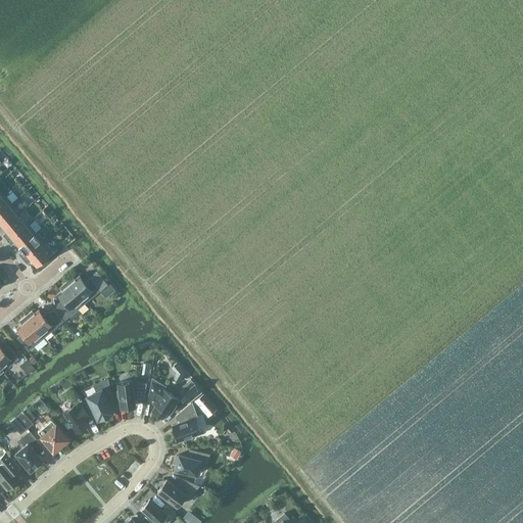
[(0,212),(12,203),(6,196),(9,193),(8,191),(4,194),(0,197),(0,212)]
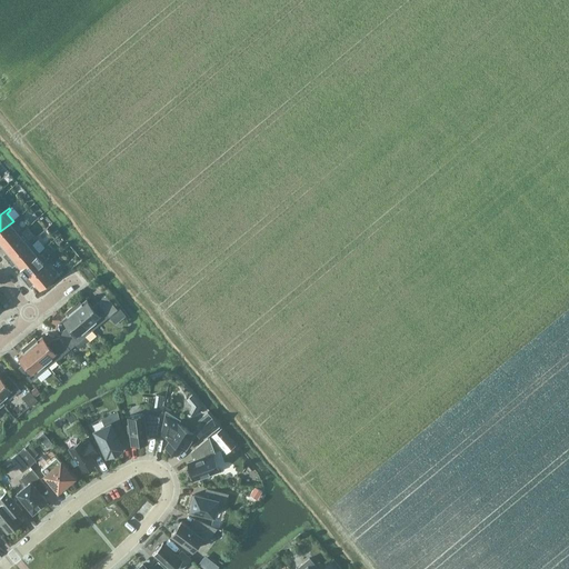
[(0,242),(3,247),(22,231),(16,223),(19,220),(17,218),(13,221),(0,231),(0,242)]
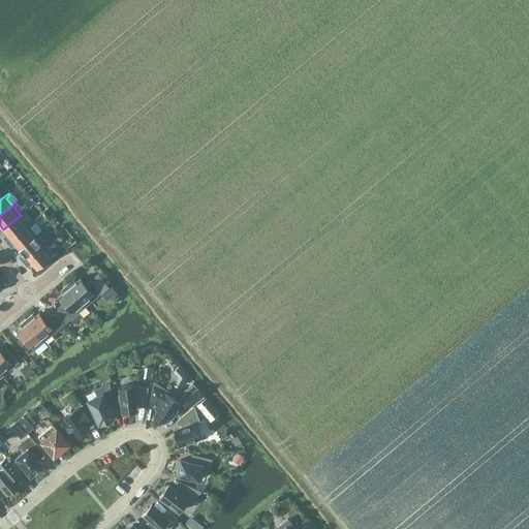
[(7,242),(32,221),(30,219),(27,222),(21,215),(3,229),(8,236),(4,239),(7,242)]
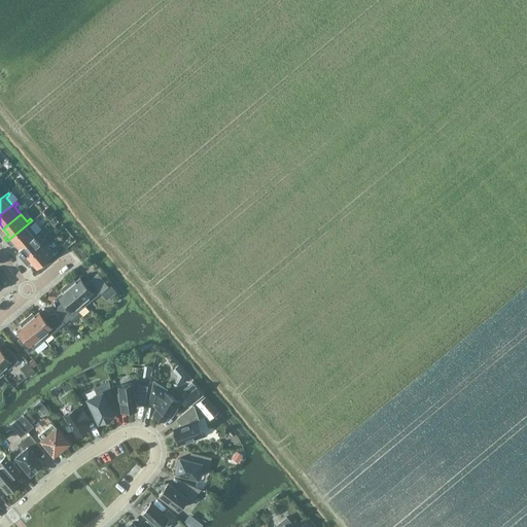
[(20,247),(36,233),(30,225),(33,222),(32,220),(7,241),(10,244),(13,241),(20,247)]
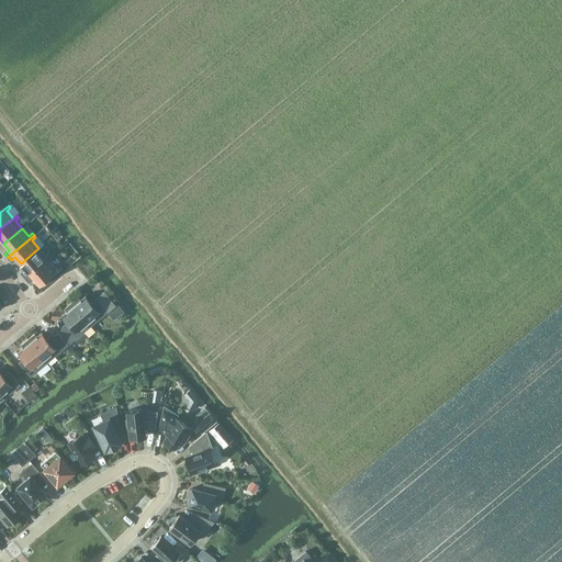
[(24,278),(51,256),(49,254),(45,257),(38,248),(21,263),(26,270),(22,274),(24,278)]
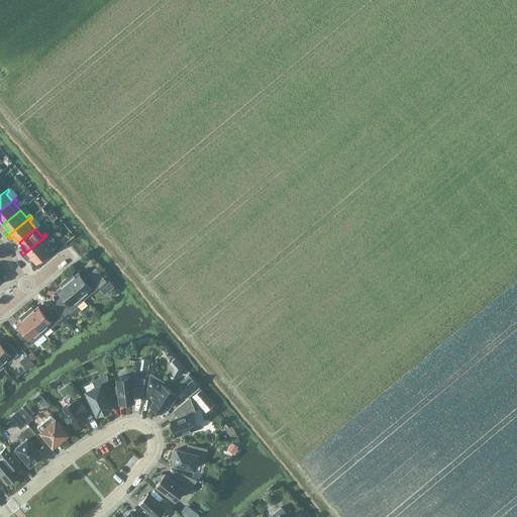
[(46,235),(22,255),(25,259),(29,255),(34,262),(38,259),(40,262),(47,255),(45,252),(48,249),(52,247),(45,240),(48,237),(46,235)]
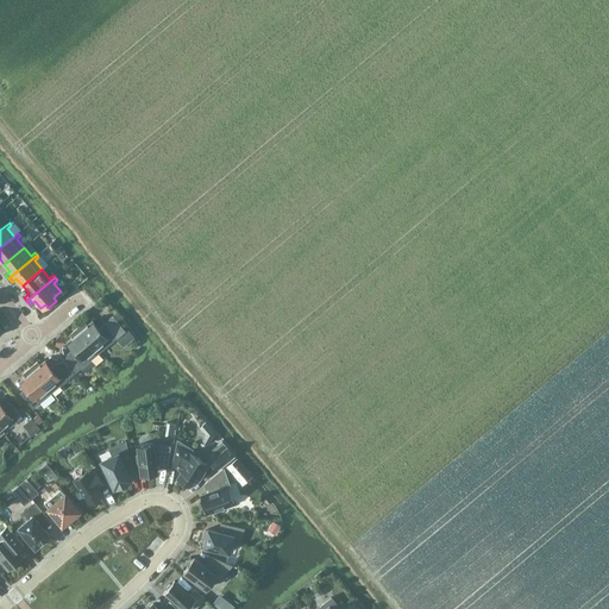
[(99,324),(105,320),(96,309),(90,314),(99,324)]
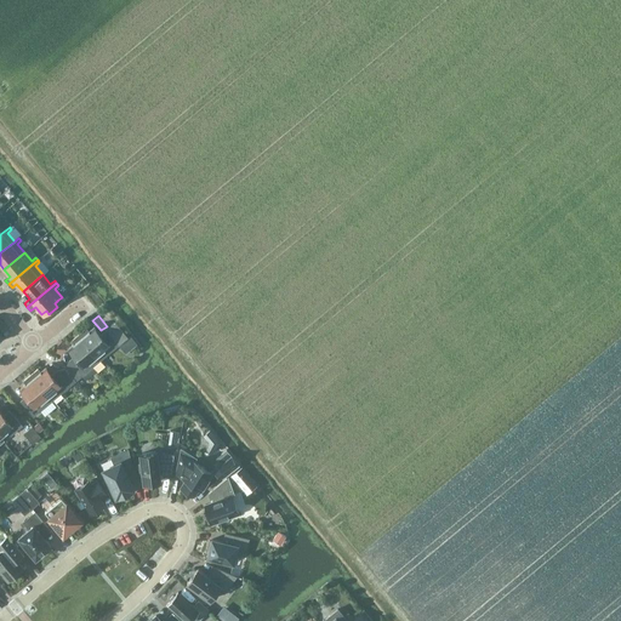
[(113,329),(108,332),(102,337),(93,328),(89,331),(86,329),(79,335),(101,360),(119,345),(117,342),(121,339),(113,329)]
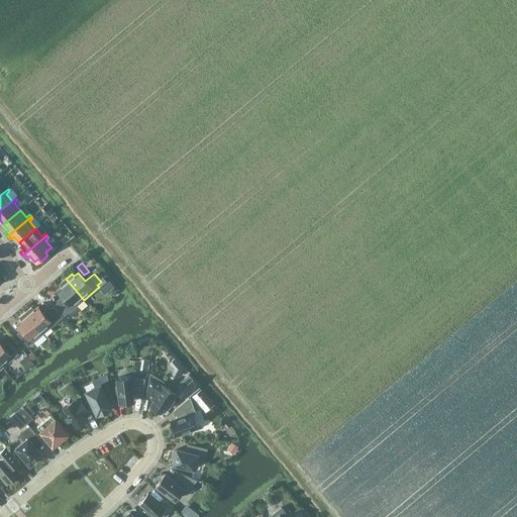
[(65,298),(55,306),(64,316),(84,300),(66,279),(60,283),(62,286),(58,289),(65,298)]
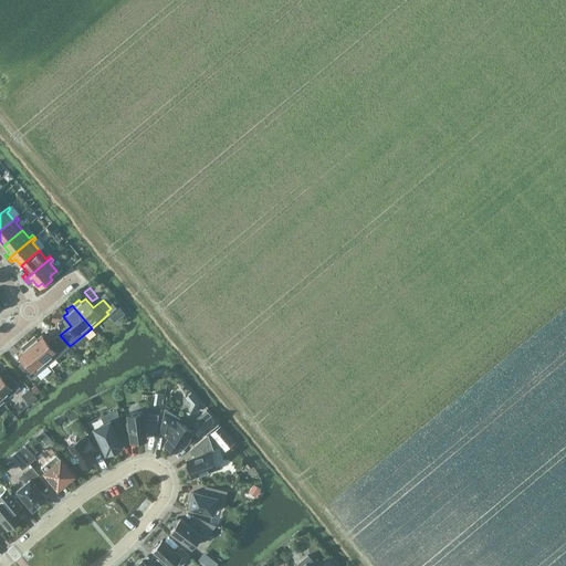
[(126,313),(119,305),(112,311),(118,320),(126,313)]
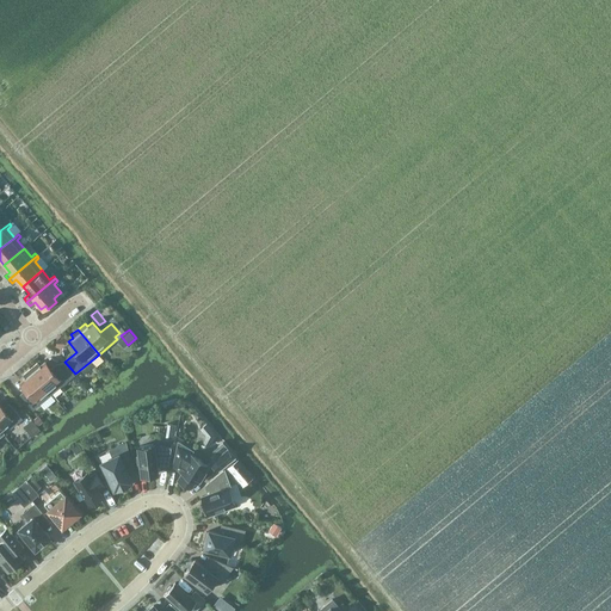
[(37,363),(30,369),(51,394),(74,375),(65,362),(53,371),(44,362),(39,365),(37,363)]
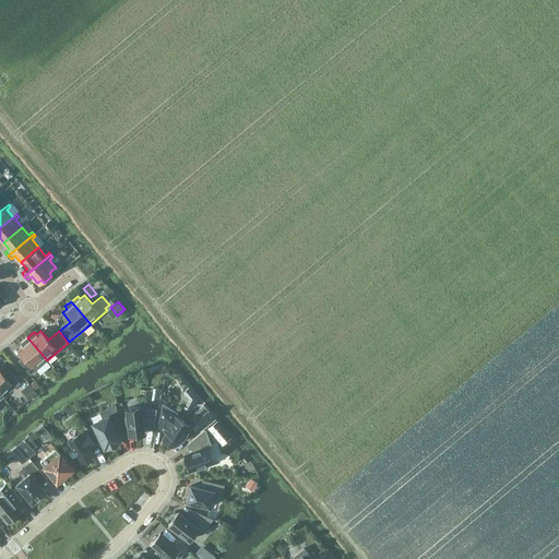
[(31,375),(47,360),(27,337),(21,343),(23,345),(19,349),(26,358),(21,363),(31,375)]
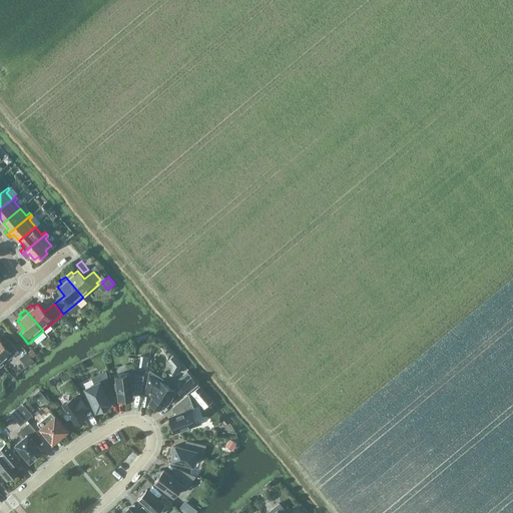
[(0,360),(3,364),(1,361),(6,356),(9,359),(18,352),(10,341),(4,346),(0,340),(0,360)]
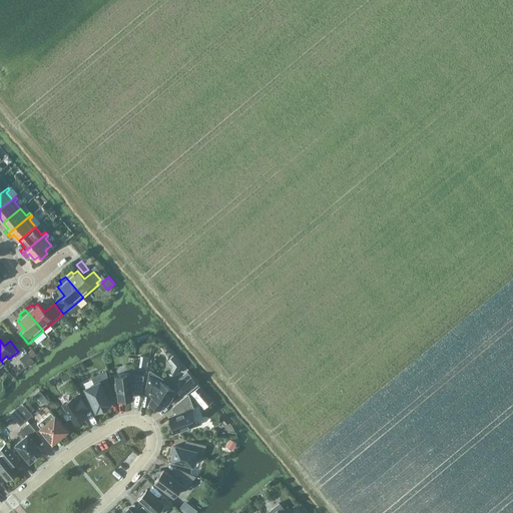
[(32,349),(28,353),(32,357),(36,354),(32,349)]
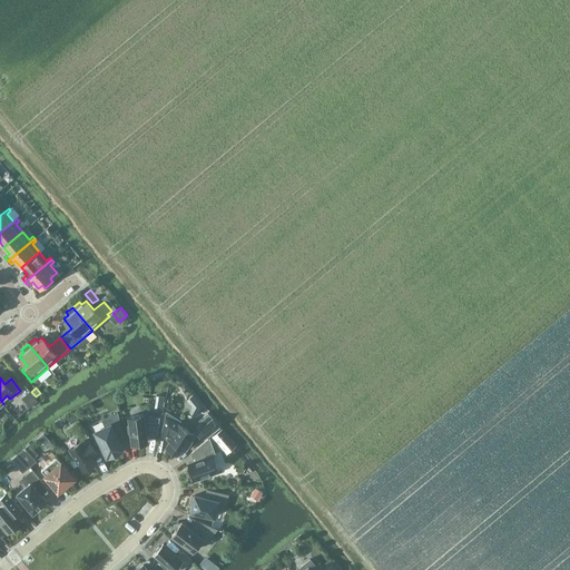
[(194,395),(187,401),(194,408),(189,413),(196,418),(203,406),(194,395)]
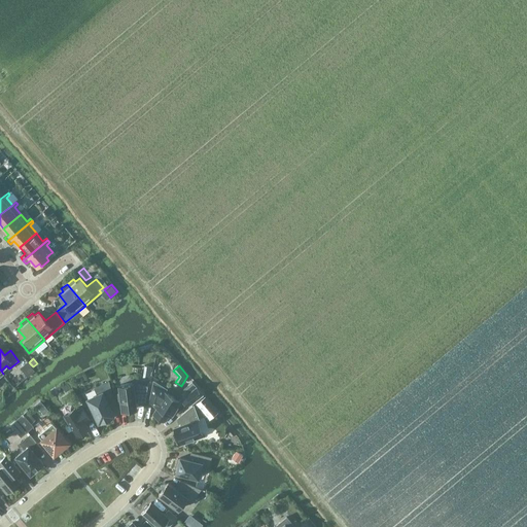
[(112,415),(106,401),(113,398),(109,381),(95,388),(98,394),(89,398),(99,421),(101,420),(110,416),(112,415)]
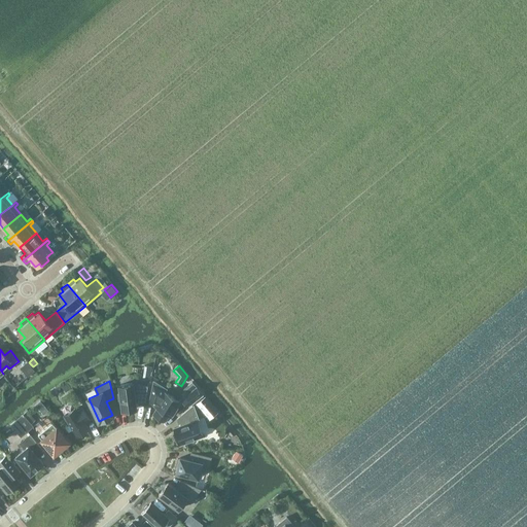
[(164,392),(166,390),(154,382),(149,401),(157,407),(153,414),(165,420),(169,414),(172,416),(179,403),(164,392)]
